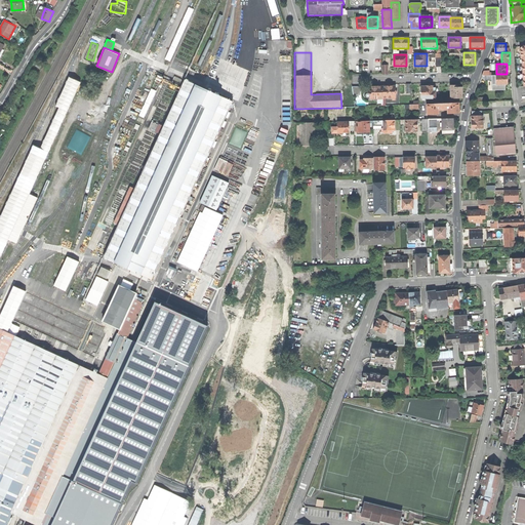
[(72,77),(68,75),(55,105),(57,107),(39,148),(37,147),(33,144),(0,214),(0,255),(7,239),(15,243),(21,232),(37,197),(29,193),(80,81),(72,77)]
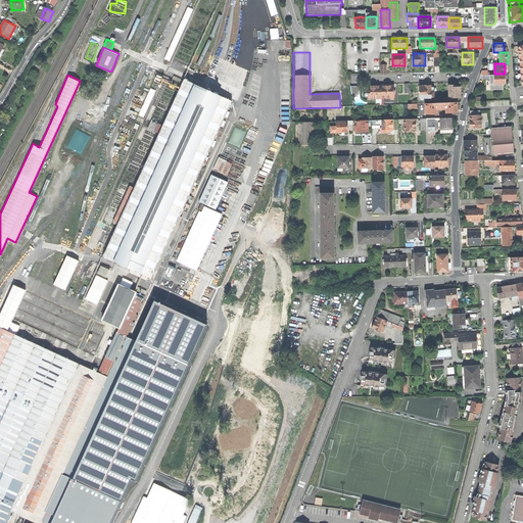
[(506,75),(494,75),(494,77),(494,80),(494,84),(506,83),(506,79),(506,75)]
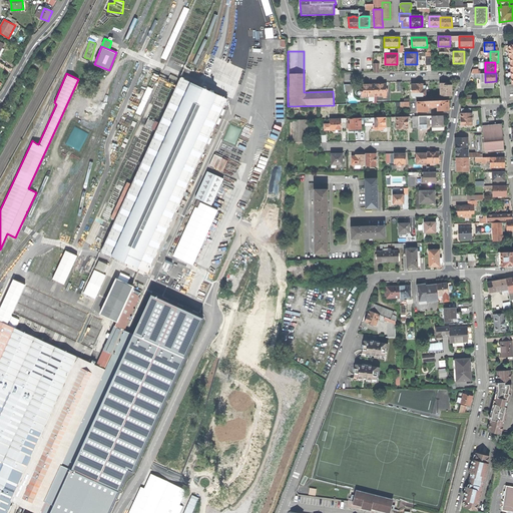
[(117,259),(147,274),(182,195),(184,192),(226,99),(197,86),(180,78),(131,185),(120,209),(115,220),(101,252),(117,259)]
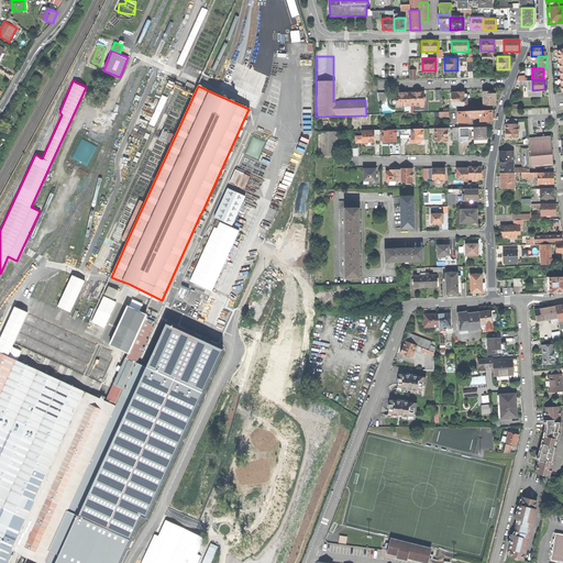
[(483,91),(483,106),(496,106),(496,99),(495,94),(493,94),(490,94),(490,91),(483,91)]
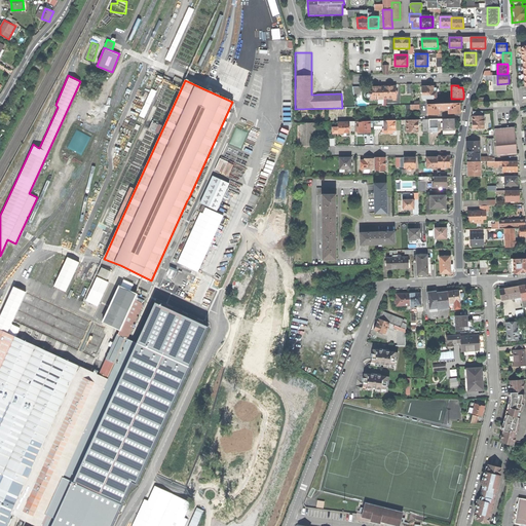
[(361,86),(352,86),(353,96),(361,96),(361,86)]
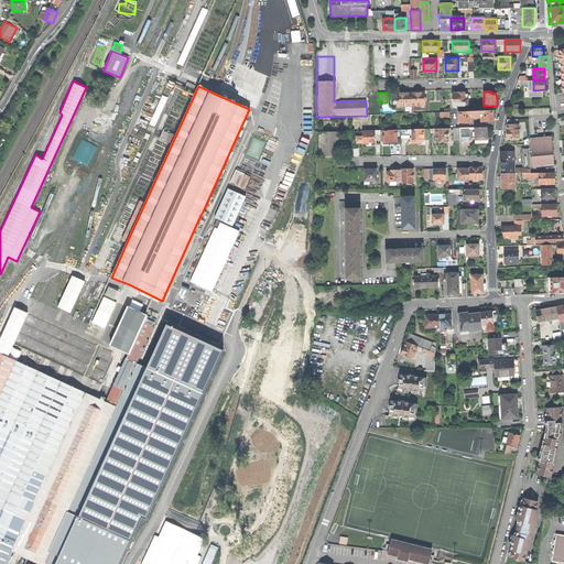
[(405,93),(399,93),(400,98),(400,106),(405,106),(411,106),(411,105),(411,93),(405,93)]
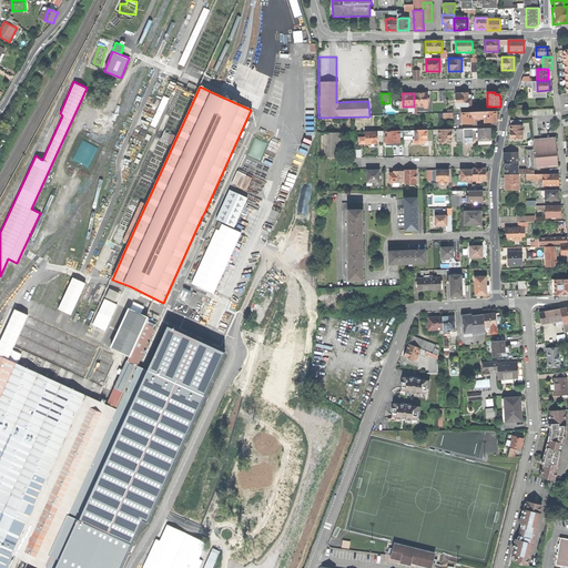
[(421,93),(414,93),(414,105),(416,105),(426,105),(428,105),(428,101),(429,101),(429,99),(427,99),(427,93),(421,93)]
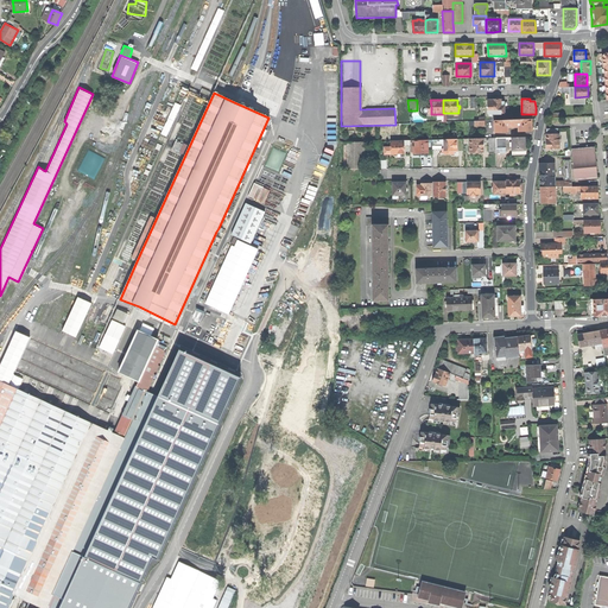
[(494,100),(487,100),(488,114),(489,114),(493,114),(501,114),(501,106),(501,102),(501,100),(496,100),(494,100)]
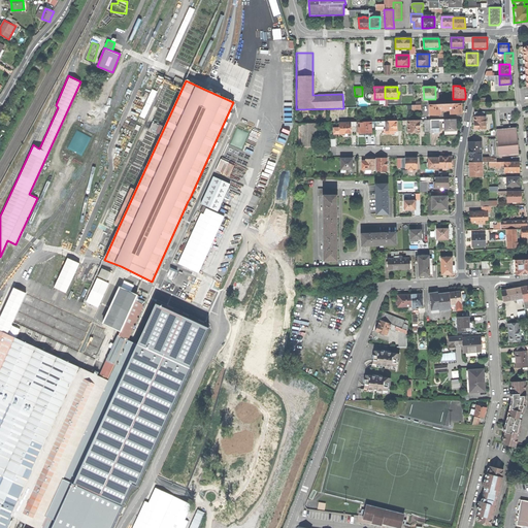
[(461,103),(429,104),(429,114),(441,114),(440,110),(450,110),(451,113),(462,113),(461,108),(461,103)]
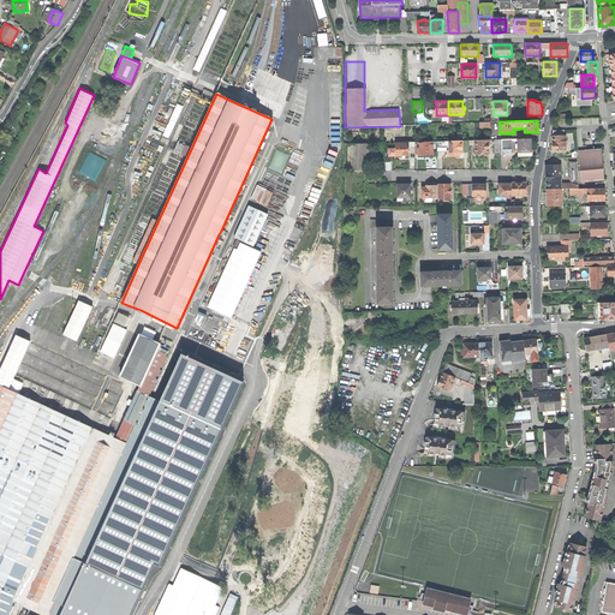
[(579,150),(579,151),(586,150),(586,149),(589,149),(589,145),(583,145),(580,129),(577,130),(579,150)]
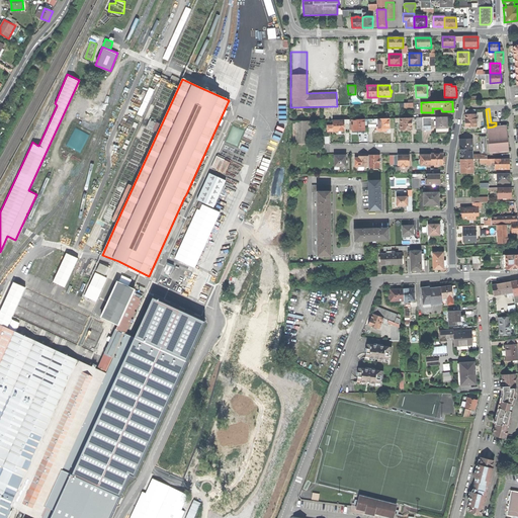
[(465,114),(465,120),(465,126),(470,126),(470,127),(472,127),(472,126),(477,125),(477,121),(478,121),(478,116),(476,116),(476,113),(475,114),(465,114)]
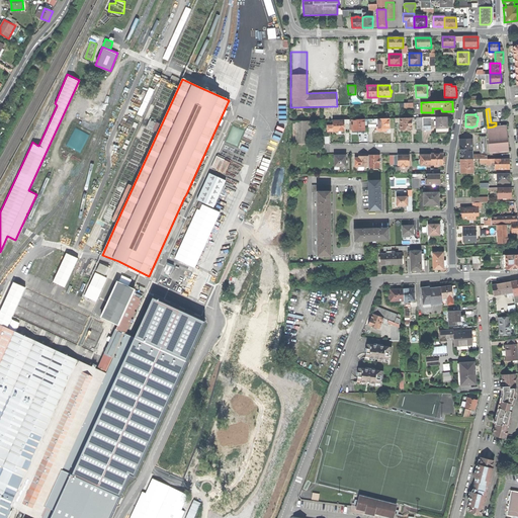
[(447,116),(436,117),(436,121),(435,121),(435,122),(436,122),(436,128),(445,127),(447,127),(447,122),(447,116)]
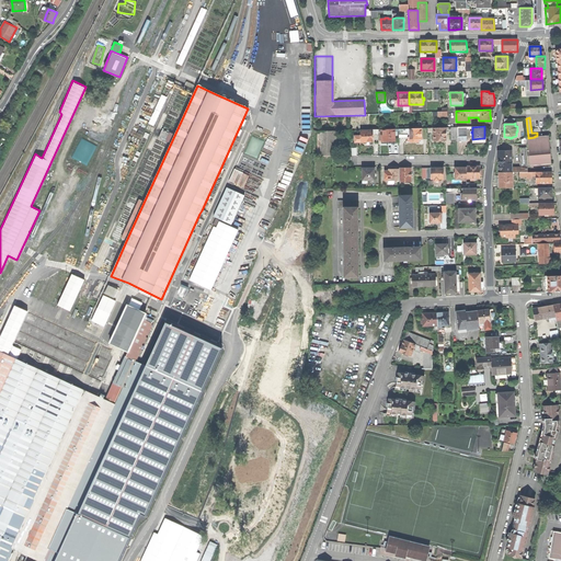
[(447,127),(433,128),(433,140),(439,140),(446,140),(445,129),(447,129),(447,127)]
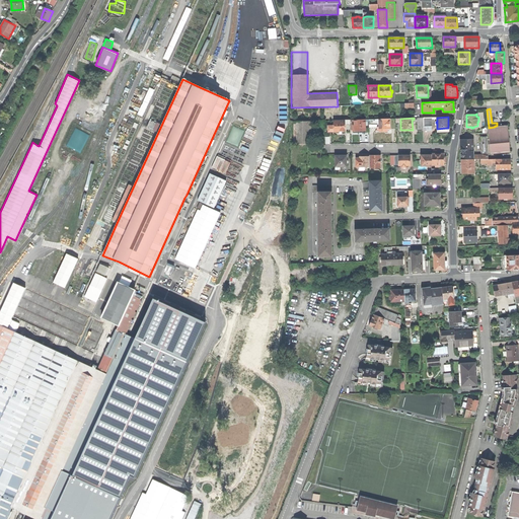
[(432,118),(423,118),(423,127),(432,127),(432,118)]
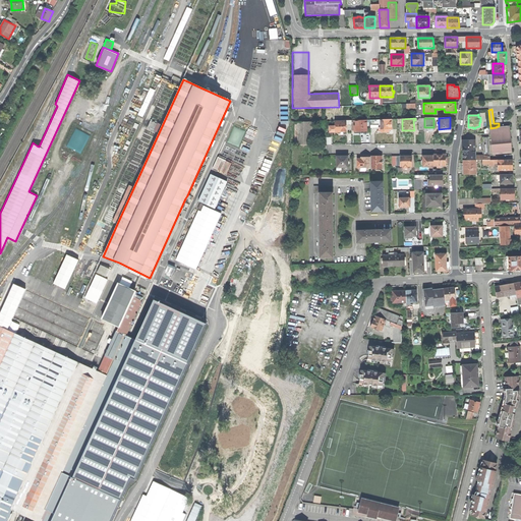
[(389,129),(391,129),(391,119),(381,119),(381,129),(379,129),(379,131),(381,131),(381,132),(384,132),(389,132),(389,129)]
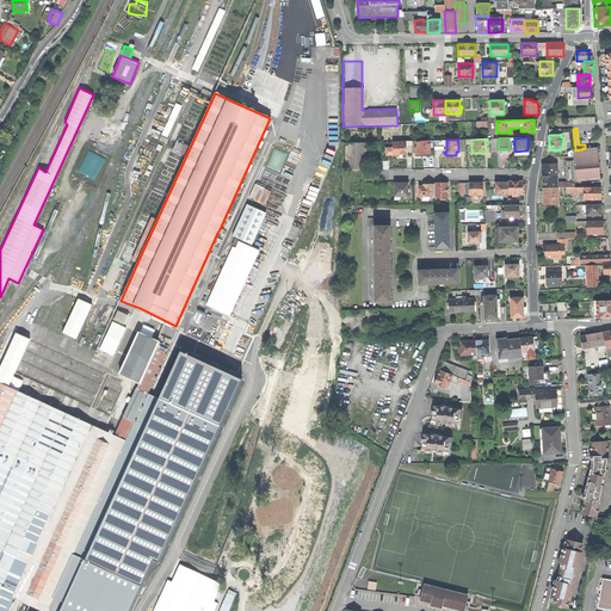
[(177,141),(174,149),(184,153),(186,144),(177,141)]
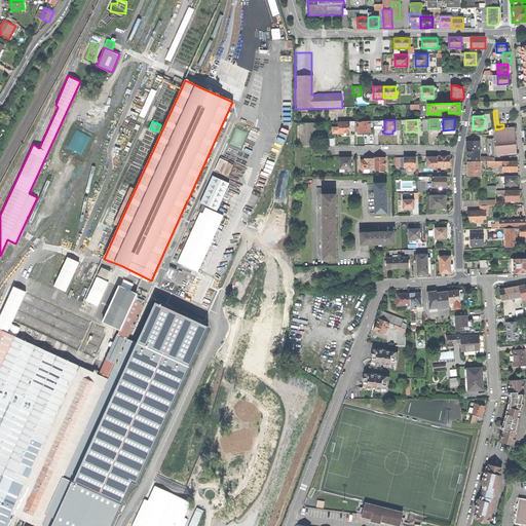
[(370,121),(359,121),(359,133),(365,133),(370,133),(370,121)]
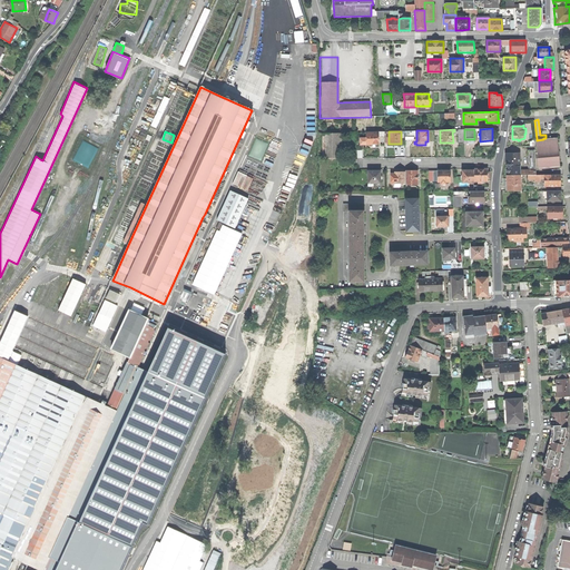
[(374,145),(379,145),(379,136),(379,133),(366,133),(366,138),(366,145),(369,145),(374,145)]
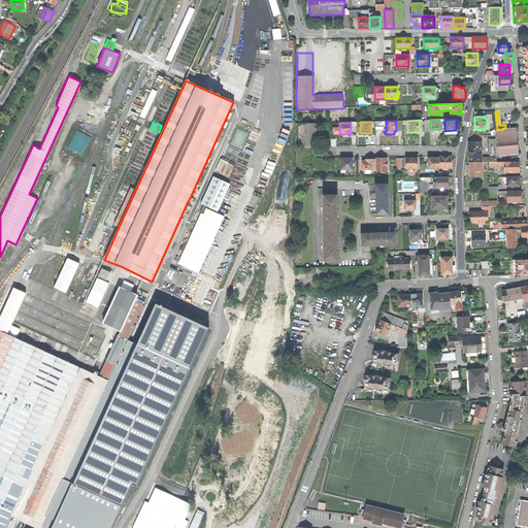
[(300,146),(316,146),(315,124),(299,124),(300,146)]
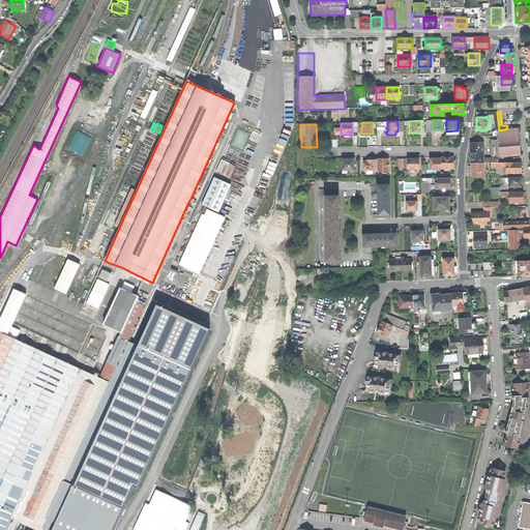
[(251,134),(238,127),(231,144),(243,150),(251,134)]
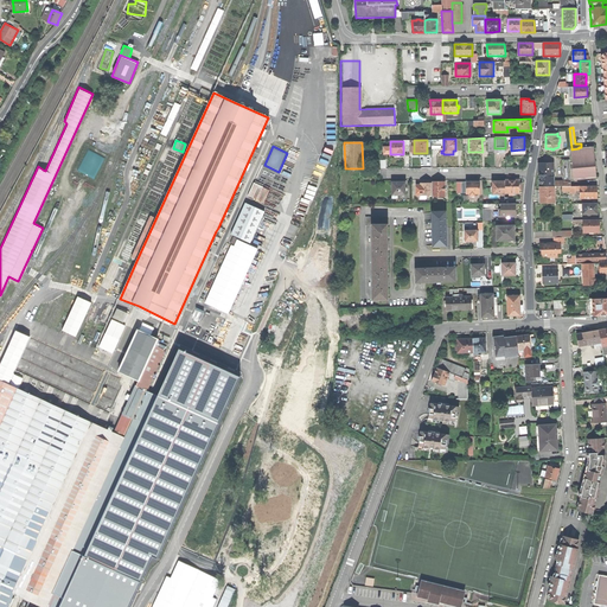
[(573,179),(595,177),(593,147),(579,148),(572,149),(570,149),(572,155),(573,179)]
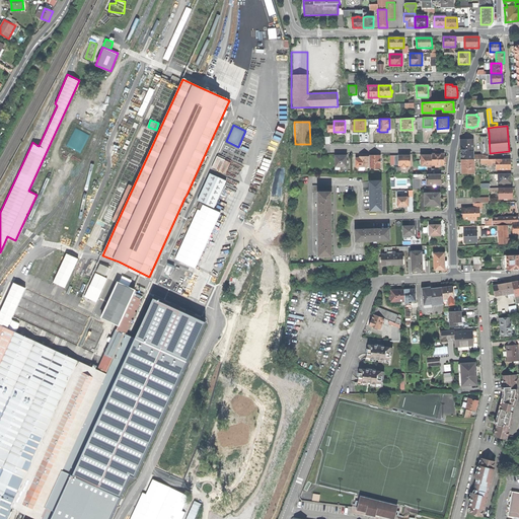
[(91,135),(76,127),(66,146),(81,154),(91,135)]
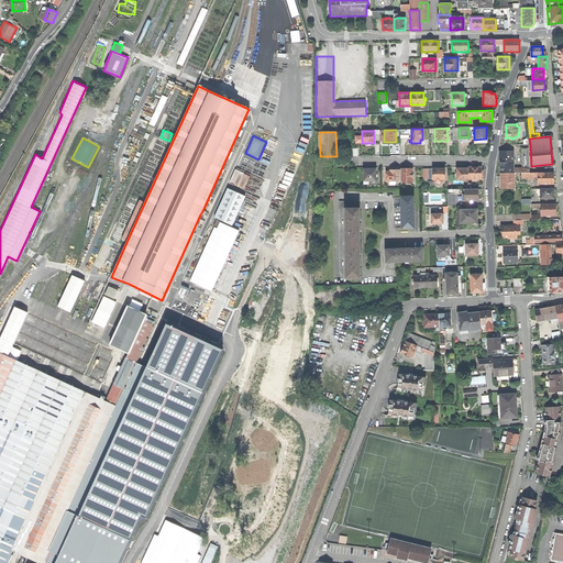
[(499,173),(514,173),(514,168),(514,151),(499,152),(499,173)]
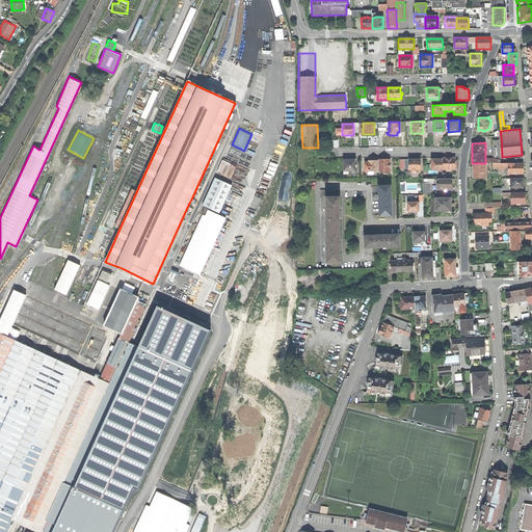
[(455,158),(443,158),(443,159),(443,169),(446,169),(446,171),(450,171),(450,169),(455,169),(455,166),(457,166),(457,163),(457,160),(455,160),(455,158)]
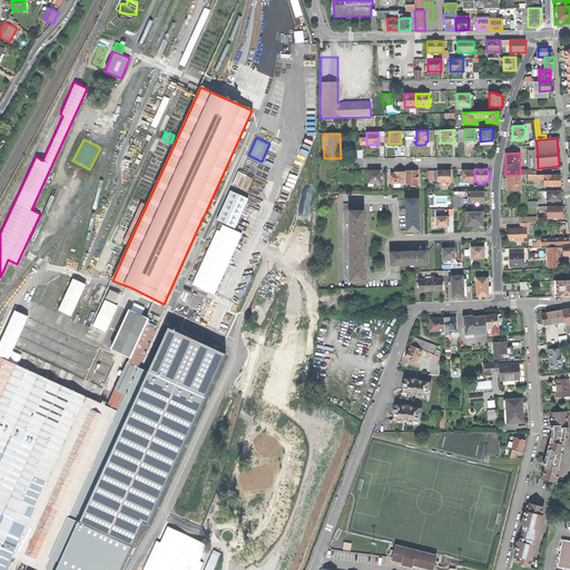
[(373,183),(381,183),(380,170),(374,170),(367,170),(367,183),(369,183),(373,183)]
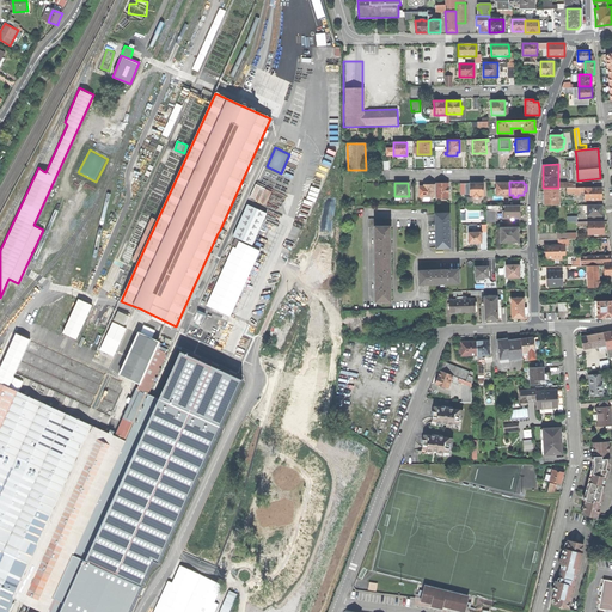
[(428,197),(435,197),(435,184),(434,184),(434,183),(430,183),(429,183),(429,184),(424,184),(424,197),(428,197)]
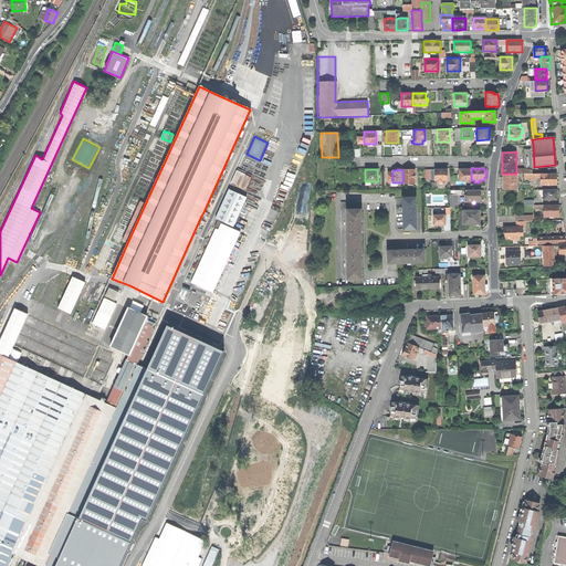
[(409,169),(402,169),(402,170),(402,182),(402,184),(415,182),(415,178),(415,174),(415,169),(409,169)]
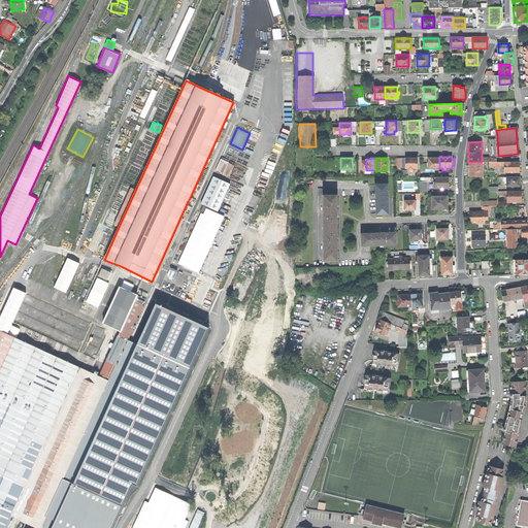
[(410,158),(405,158),(405,168),(408,168),(408,170),(413,170),(413,168),(417,168),(417,158),(410,158)]
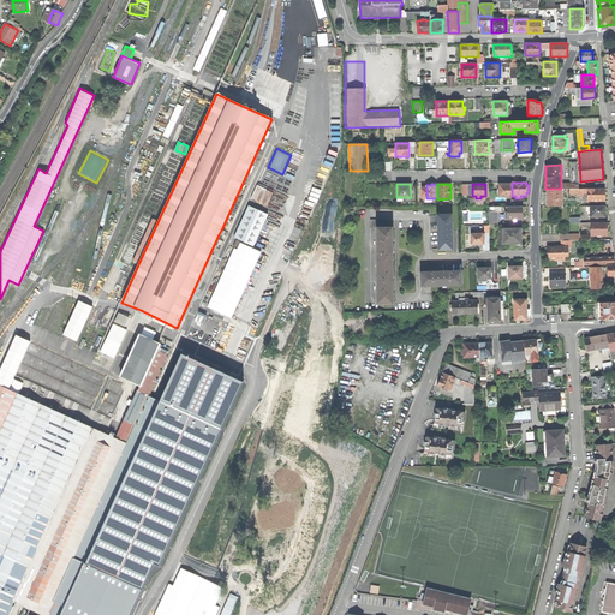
[(512,197),(512,196),(512,184),(505,184),(500,184),(500,187),(497,187),(497,192),(500,192),(500,196),(512,197)]
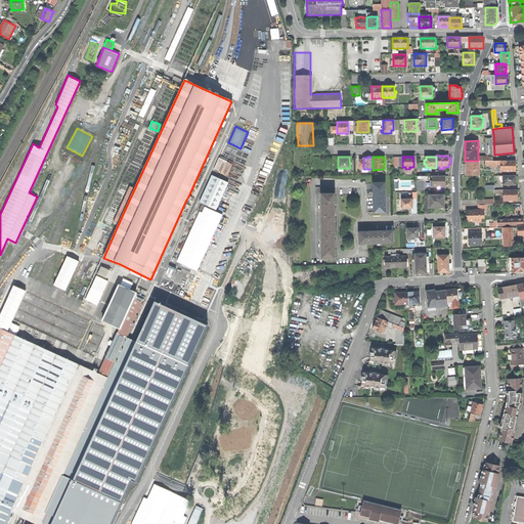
[(213,169),(227,176),(232,165),(218,159),(213,169)]
